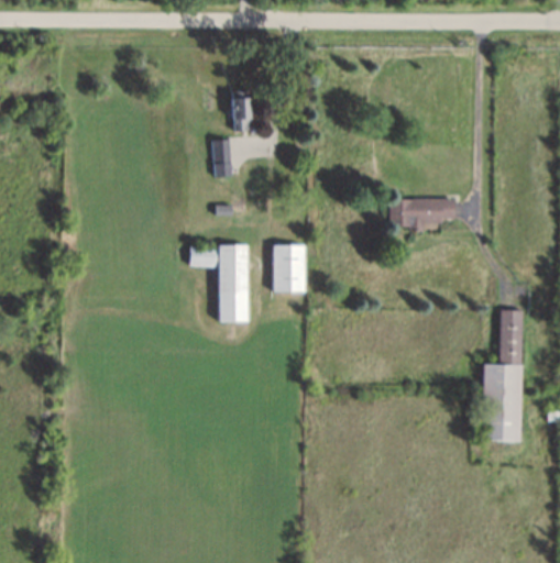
[(234,131),(251,130),(251,90),(233,90),(234,131)]
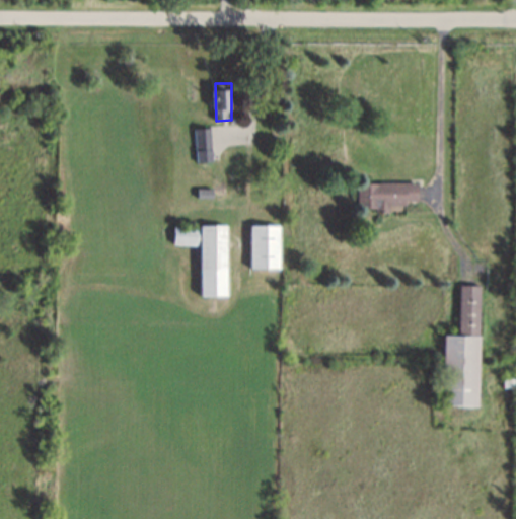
[(212,128),(197,129),(199,162),(213,161),(212,128)]
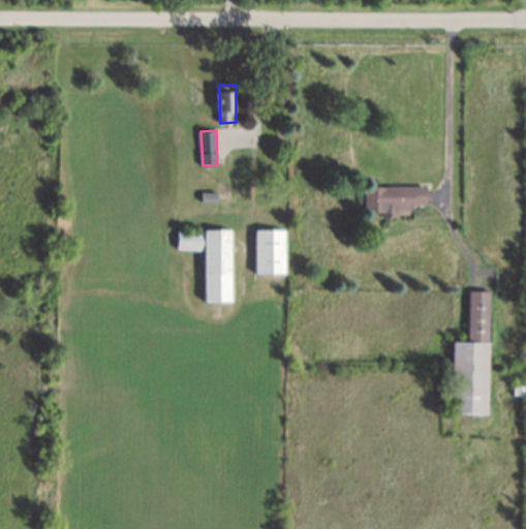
[(367,187),(367,212),(384,212),(384,216),(418,216),(416,205),(427,205),(427,187),(367,187)]
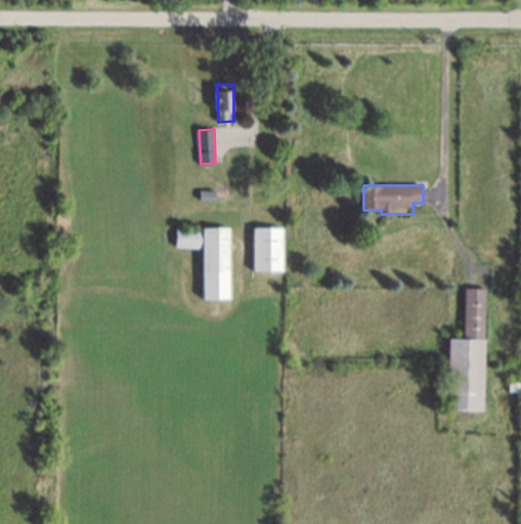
[(254,228),(283,228),(283,271),(254,271),(254,228)]
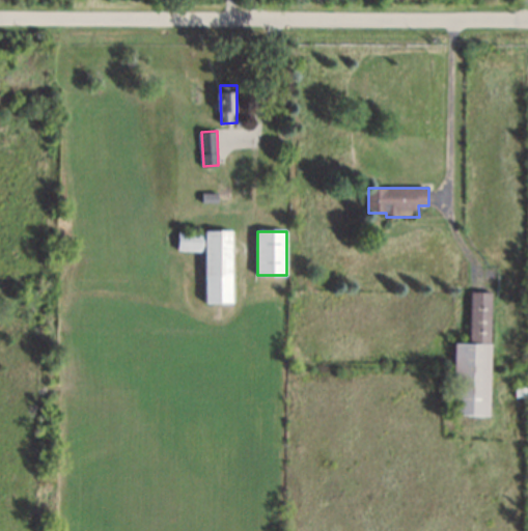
[(206,232),(232,232),(233,303),(206,303),(206,232)]
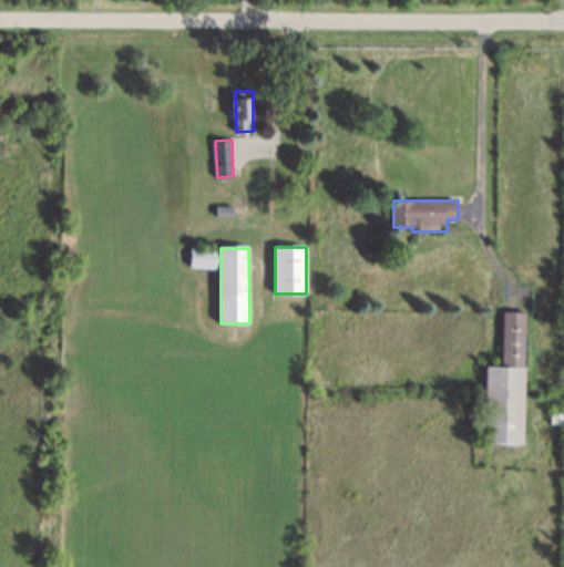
[(193,249),(218,250),(218,270),(192,268),(193,249)]
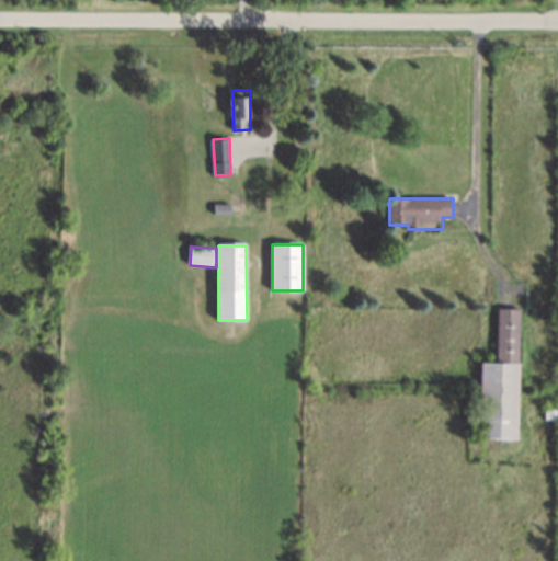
[(481,364),(479,438),(519,439),(525,309),(499,308),(497,364),(481,364)]
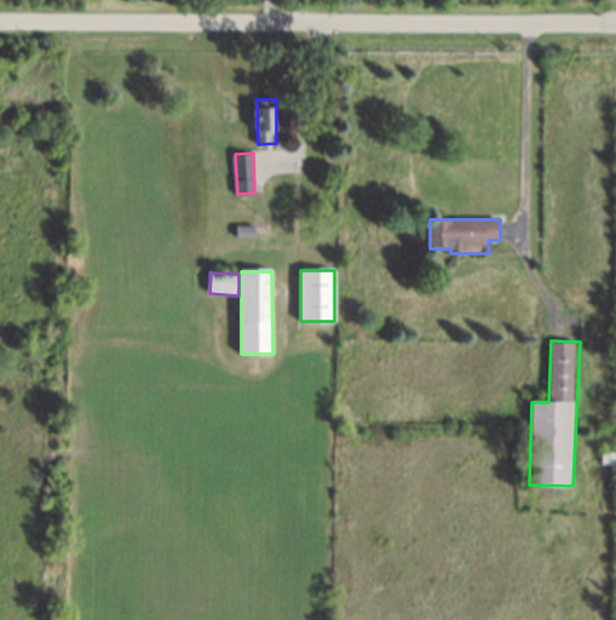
All buildings are outlined.
